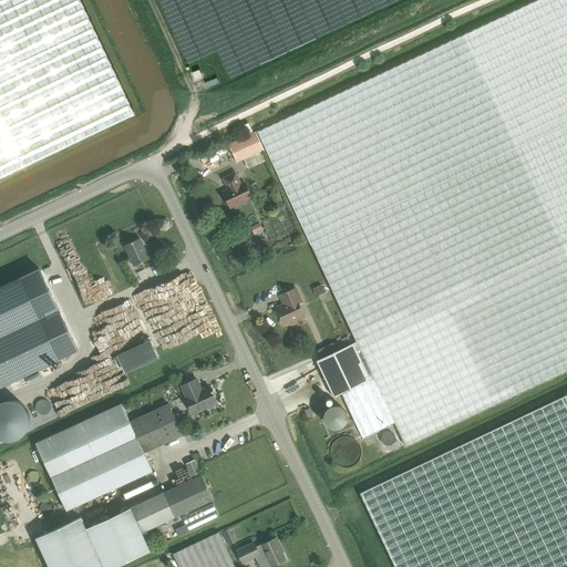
[(78,0),(0,0),(0,176),(133,114),(78,0)]
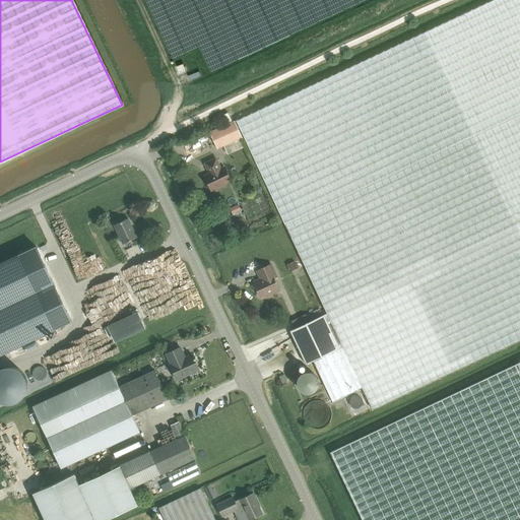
[(519,0),(493,0),(237,121),(285,225),(323,306),(327,314),(305,324),(290,331),(307,366),(314,362),(332,401),(362,388),(372,410),(519,340),(519,0)]
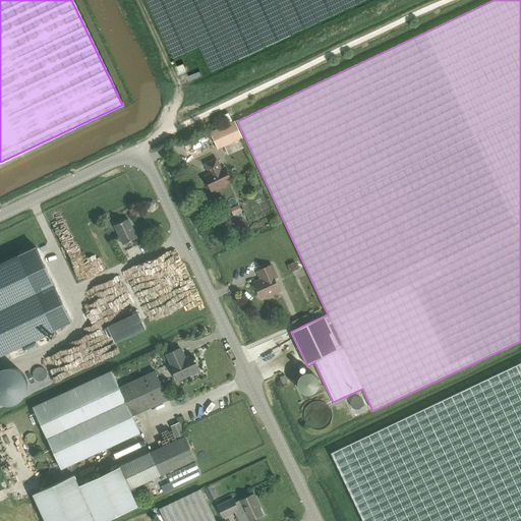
[(182,63),(176,66),(179,72),(185,69),(182,63)]
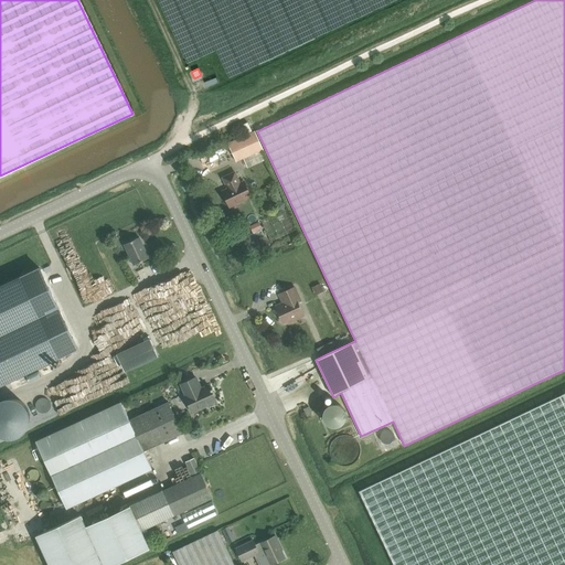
[(217,82),(215,77),(203,82),(205,87),(217,82)]
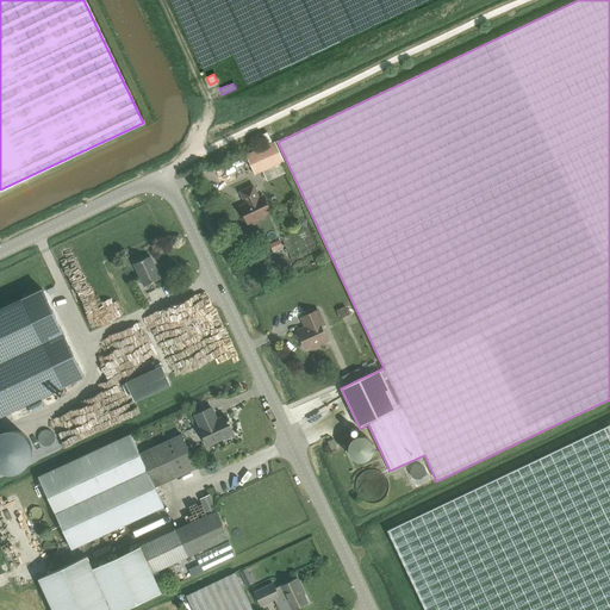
[(284,163),(275,143),(244,156),(254,176),(284,163)]
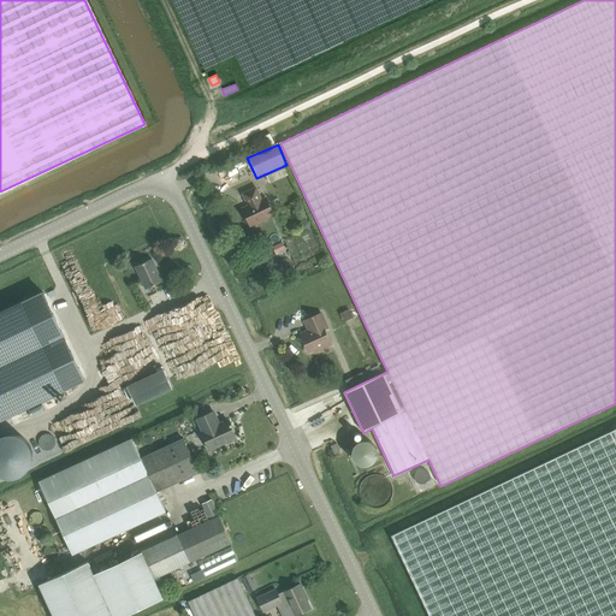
[(218,170),(209,173),(215,190),(235,183),(229,170),(220,175),(218,170)]
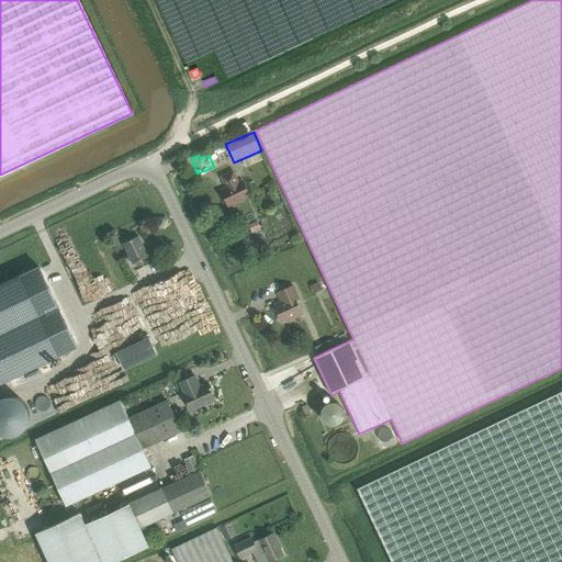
[(234,172),(222,178),(227,189),(221,191),(228,206),(250,197),(243,181),(238,183),(234,172)]
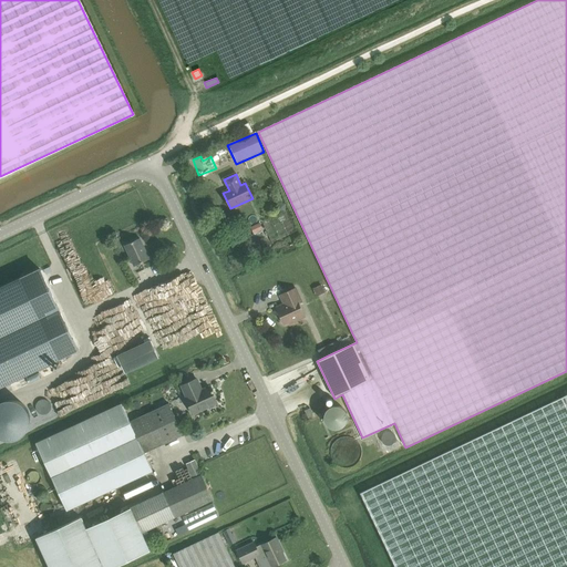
[(250,227),(253,234),(261,229),(259,224),(250,227)]
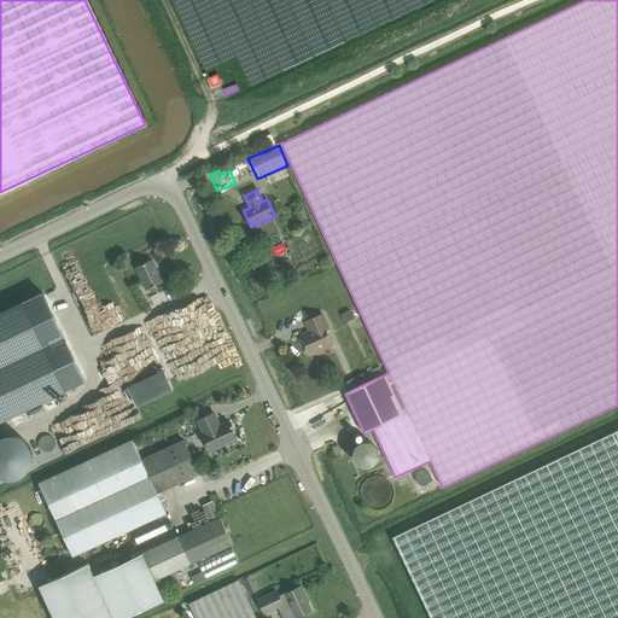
[(146,291),(163,283),(152,261),(135,268),(146,291)]
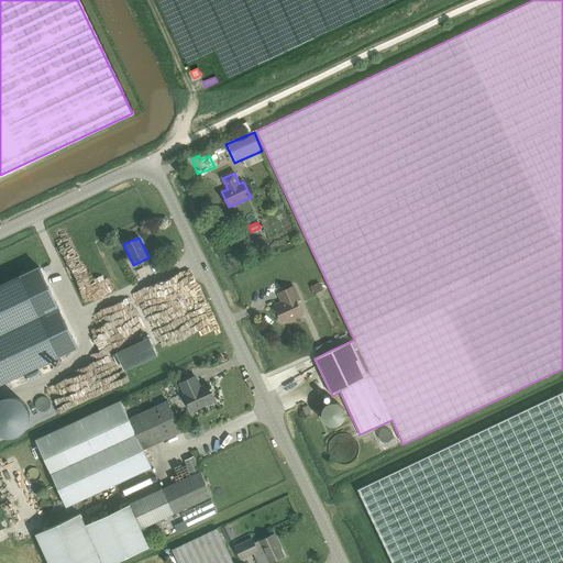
[(0,384),(57,356),(20,277),(0,286),(0,384)]
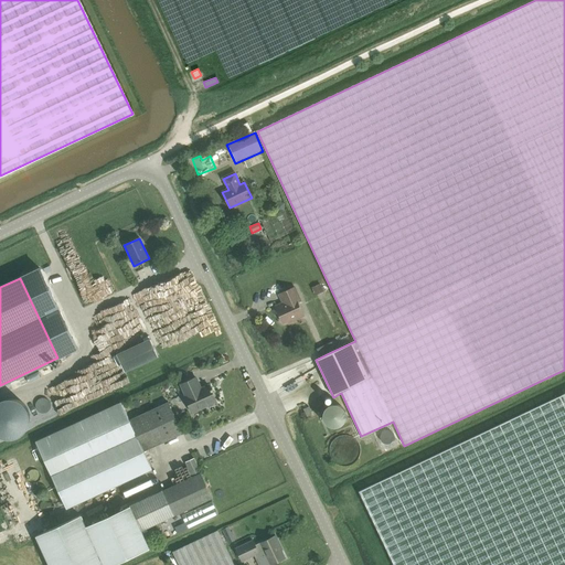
[(276,307),(283,323),(295,318),(296,320),(304,316),(298,302),(301,301),(295,288),(279,295),(284,304),(276,307)]
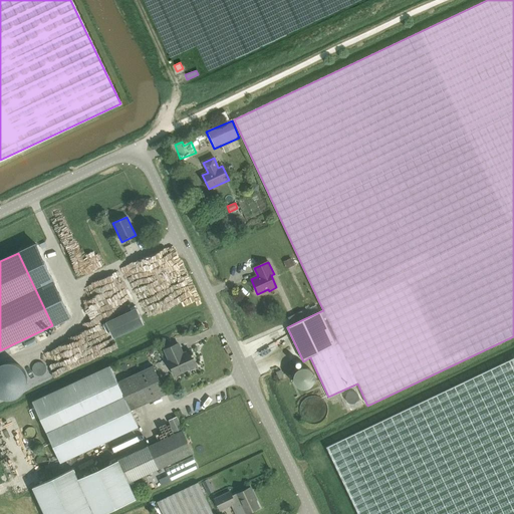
[(107,322),(114,338),(145,324),(137,308),(107,322)]
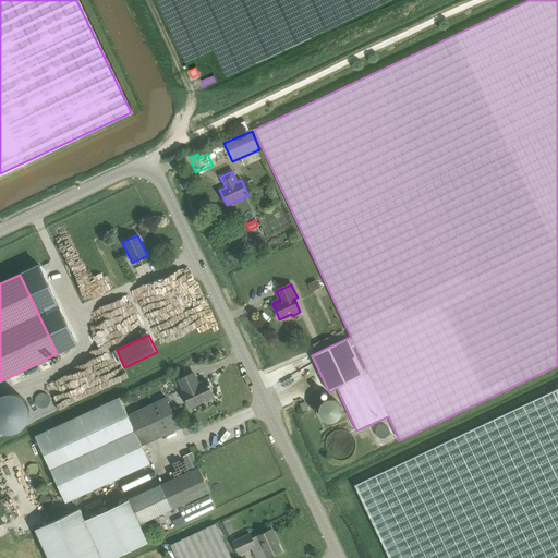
[(198,385),(198,384),(195,383),(191,375),(179,380),(183,391),(182,391),(190,408),(214,397),(209,387),(210,386),(209,385),(208,385),(207,380),(198,385)]
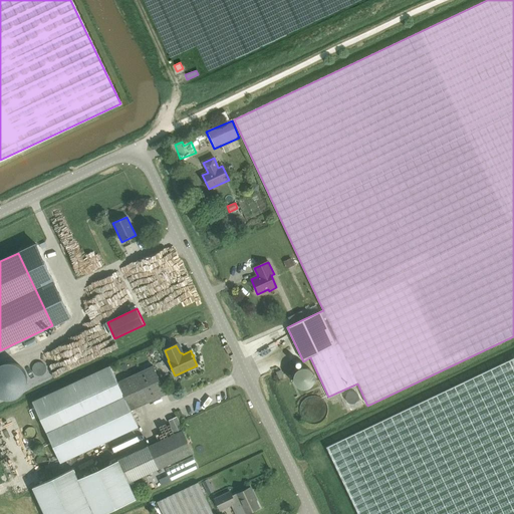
[(513,513),(513,357),(327,447),(358,513),(513,513)]
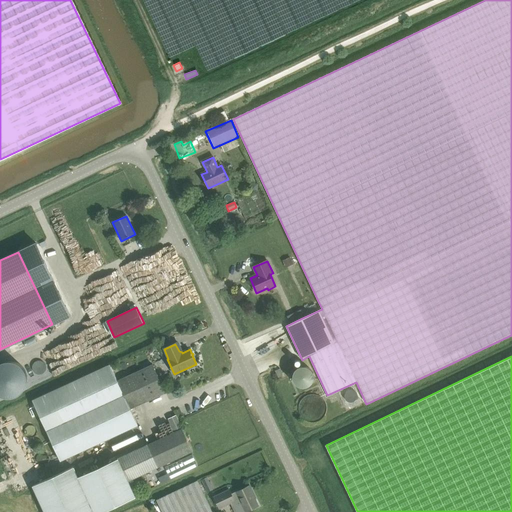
[(153,365),(118,381),(110,365),(32,400),(60,461),(138,425),(130,409),(166,393),(153,365)]
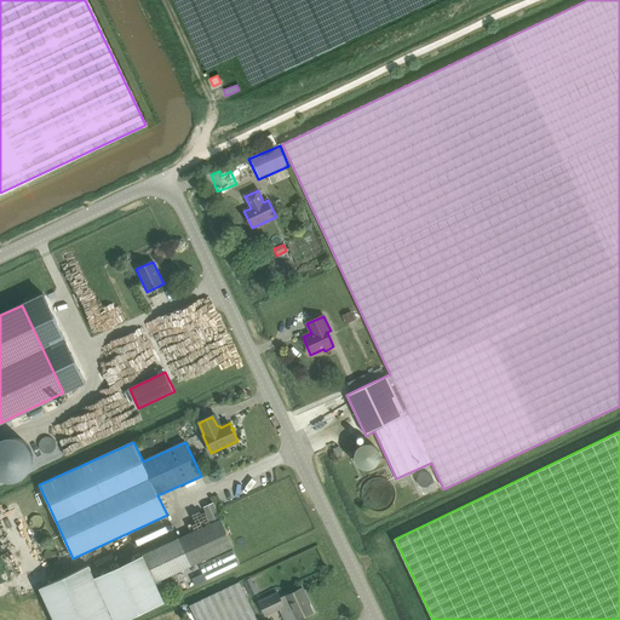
[(213,501),(204,504),(206,515),(216,514),(213,501)]
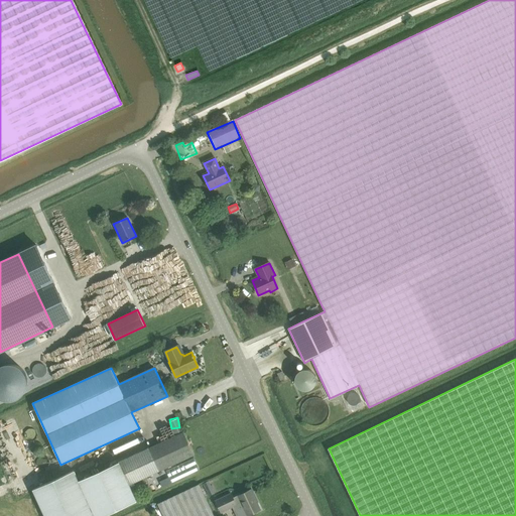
[(183,432),(120,462),(79,481),(74,471),(33,490),(44,515),(104,515),(137,501),(129,485),(195,456),(183,432)]
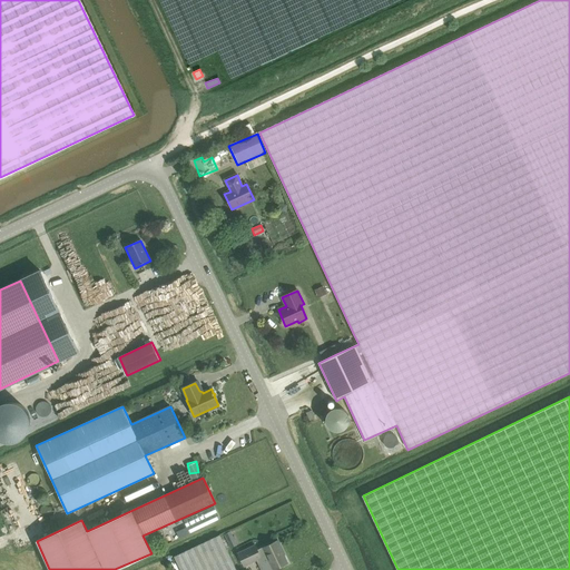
[(231,531),(224,534),(227,540),(234,538),(231,531)]
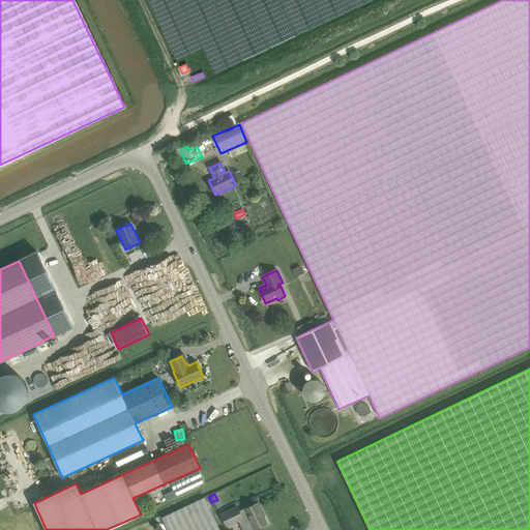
[(162,518),(167,529),(218,529),(204,498),(162,518)]
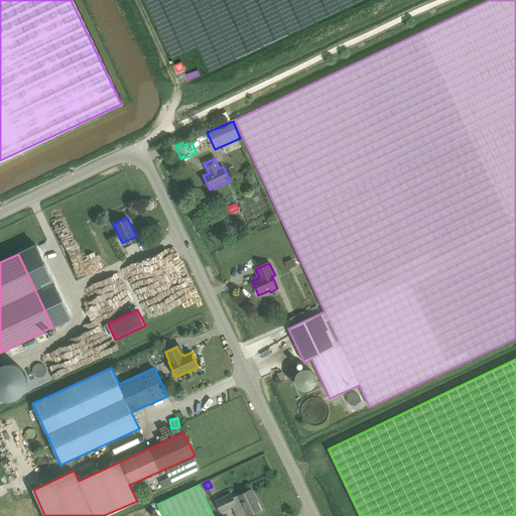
[(238,497),(238,499),(234,501),(231,494),(216,501),(221,513),(237,506),(236,505),(240,503),(246,515),(248,515),(261,510),(251,491),(252,490),(238,497)]
